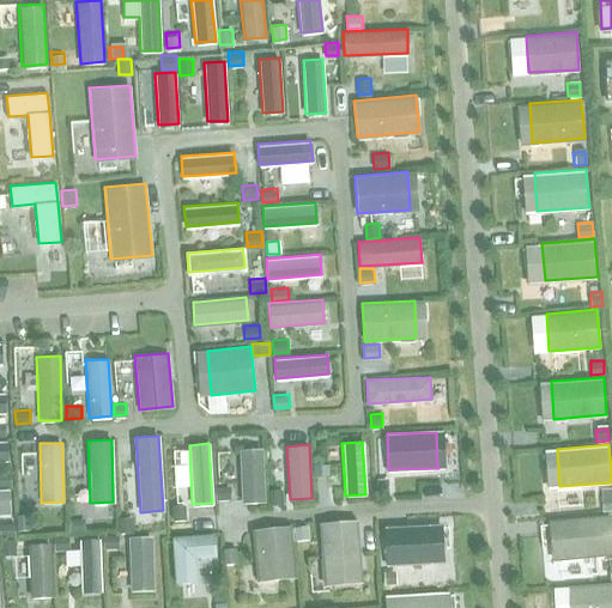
[(261,448),(240,449),(241,503),(264,502),(261,448)]
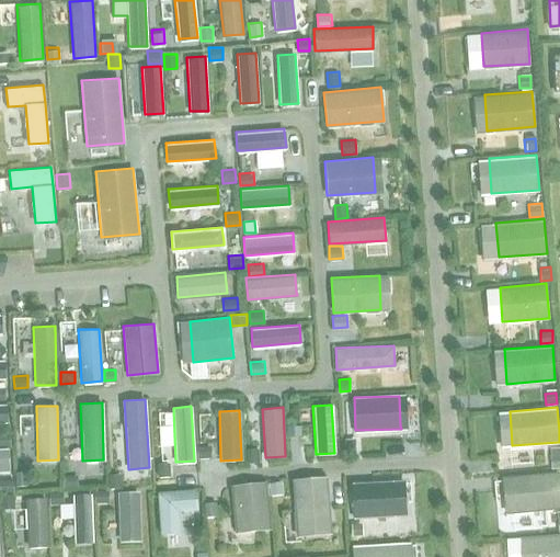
[(299,423),(286,424),(287,435),(299,434),(299,423)]
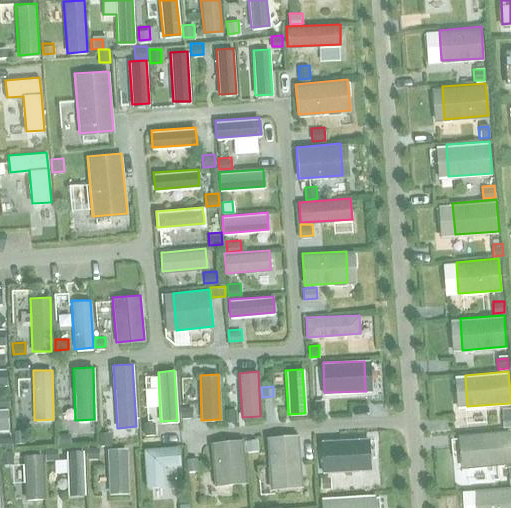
[(9,394),(0,394),(0,404),(9,405),(9,394)]
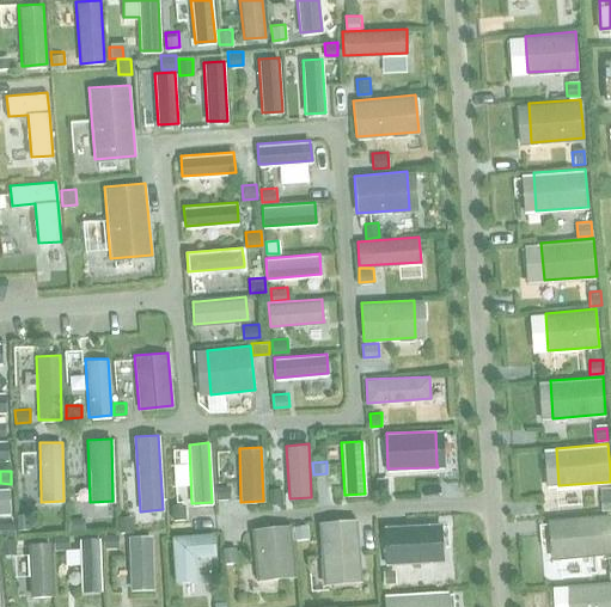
[(389,478),(377,479),(378,491),(389,491),(389,478)]
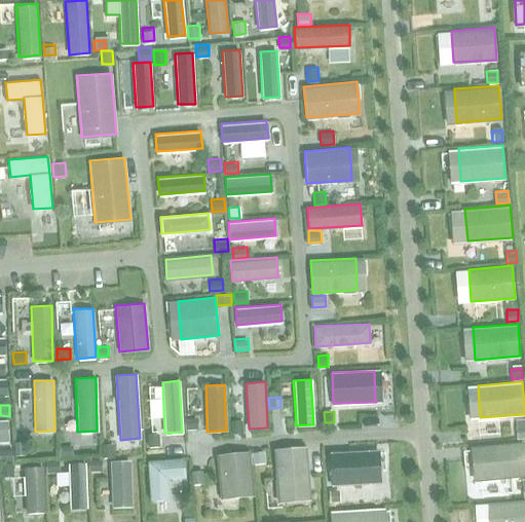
[(195,414),(185,415),(185,427),(196,427),(195,414)]
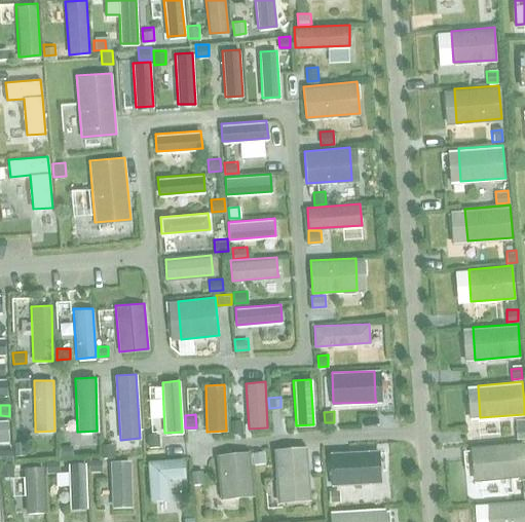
[(524,417),(516,418),(517,438),(524,437),(524,417)]
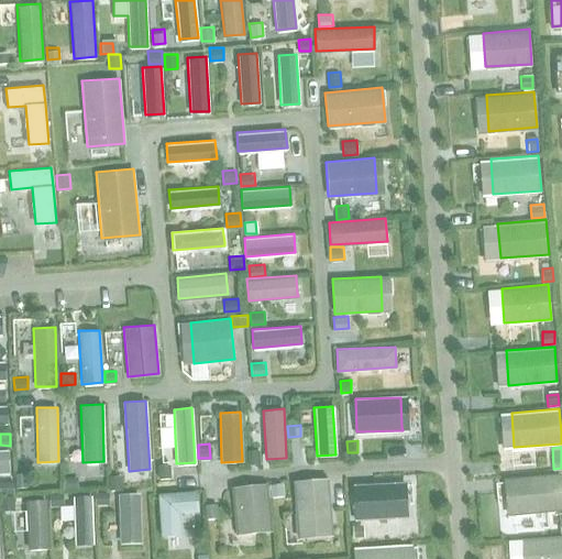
[(259,448),(246,449),(248,463),(260,462),(259,448)]
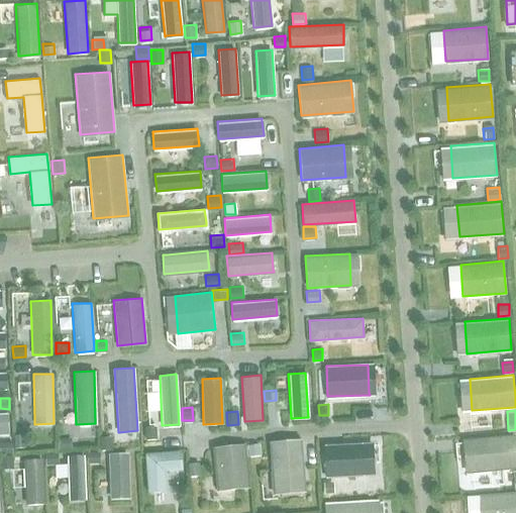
[(156,424),(144,425),(145,438),(157,437),(156,424)]
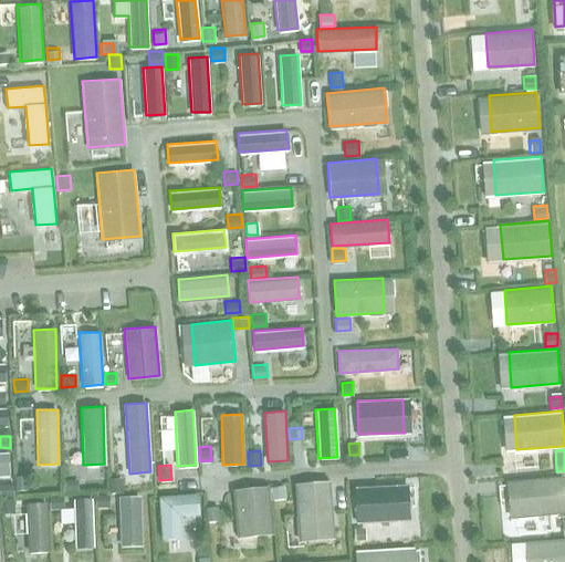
[(30,475),(14,475),(14,489),(30,488),(30,475)]
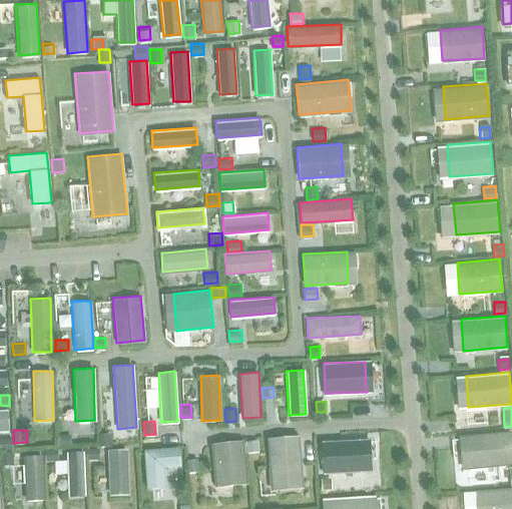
[(511,430),(467,434),(470,468),(511,463),(511,430)]
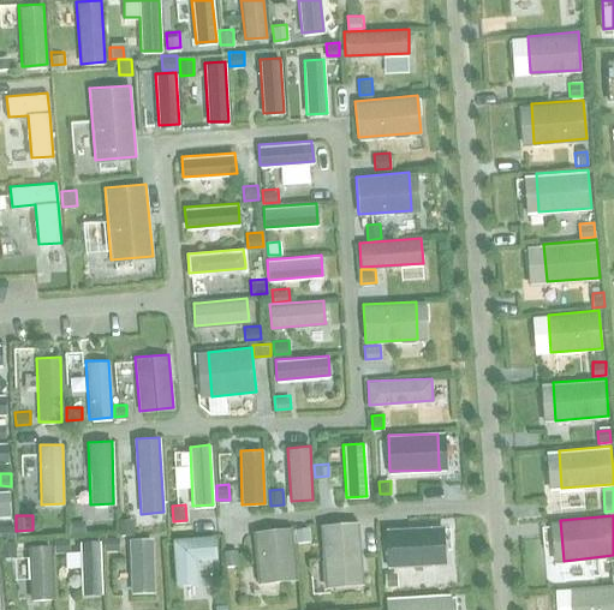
[(132,518),(119,519),(119,533),(132,532),(132,518)]
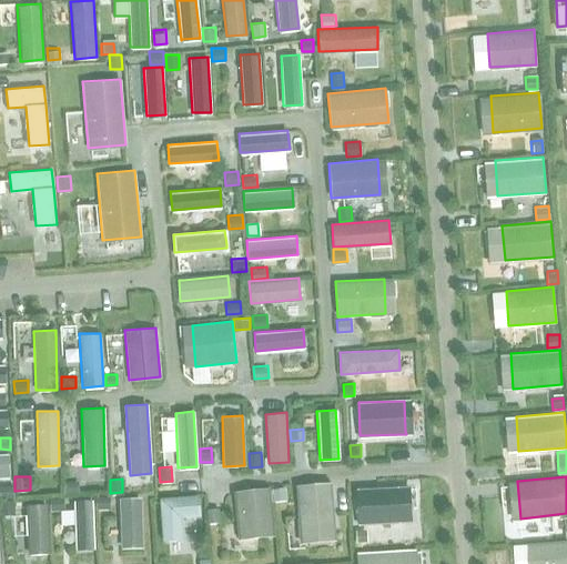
[(78,480),(64,480),(64,493),(78,492),(78,480)]
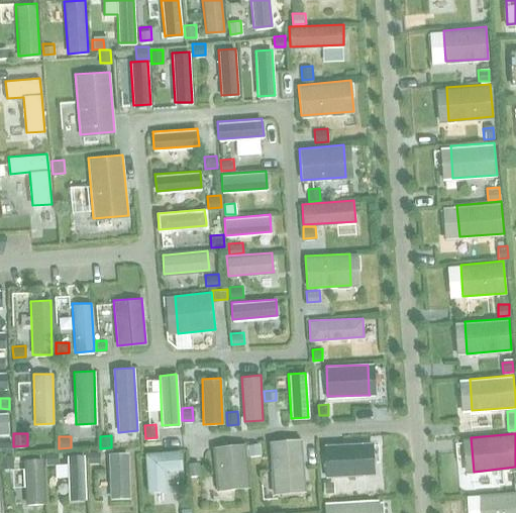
[(301,438),(269,440),(273,483),(304,481),(301,438)]
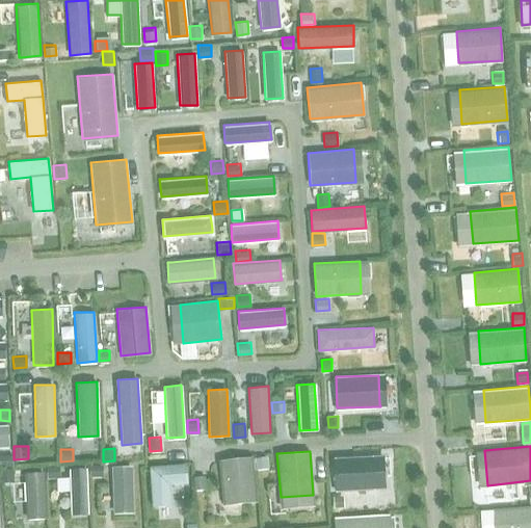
[(11,454),(0,453),(0,465),(12,465),(11,454)]
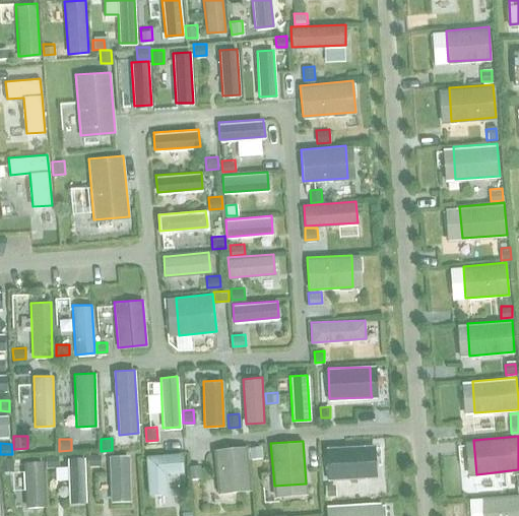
[(260,443),(249,444),(250,457),(261,456),(260,443)]
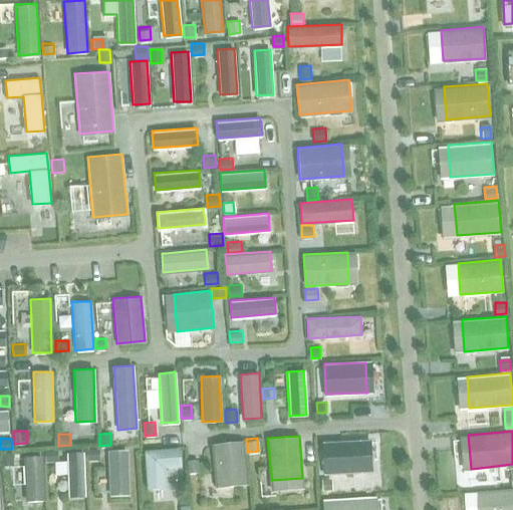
[(361,440),(322,442),(323,473),(363,472),(361,440)]
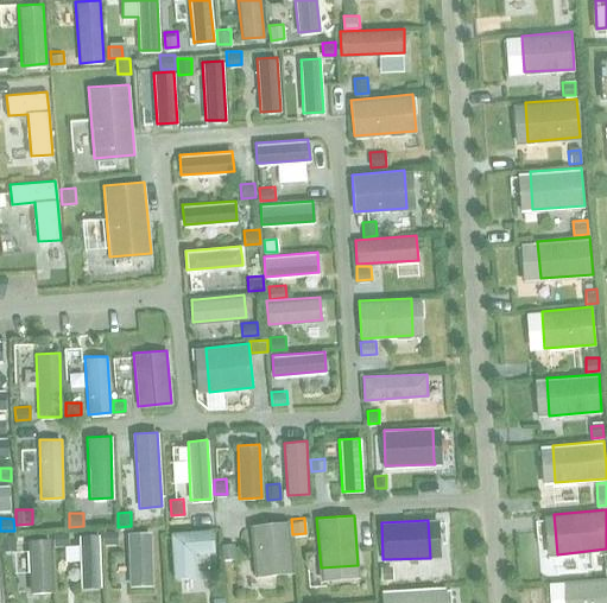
[(288,521),(250,525),(254,576),(293,571),(288,521)]
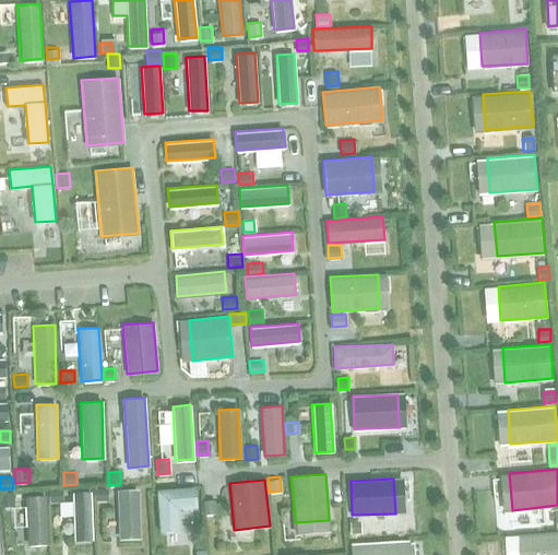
[(194,486),(156,489),(159,532),(179,530),(178,508),(197,507),(194,486)]
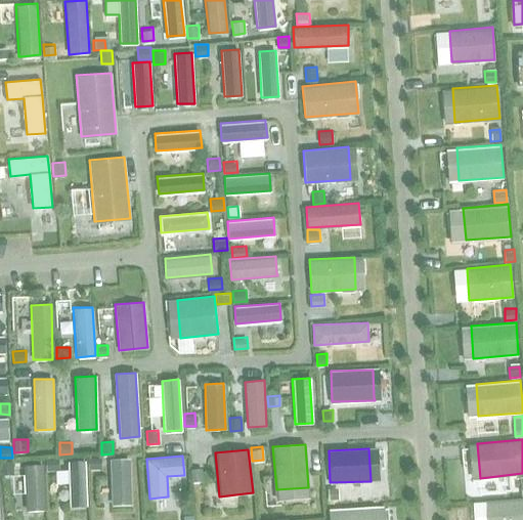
[(100,457),(87,457),(87,459),(88,468),(101,468),(100,457)]
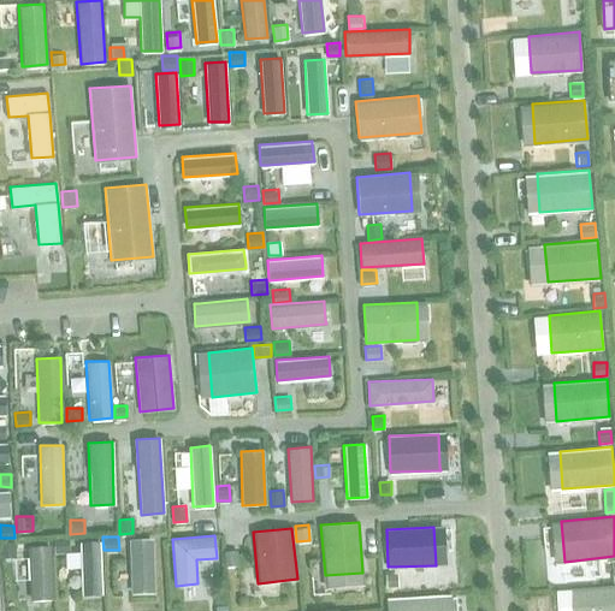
[(69,538),(53,539),(54,552),(70,551),(69,538)]
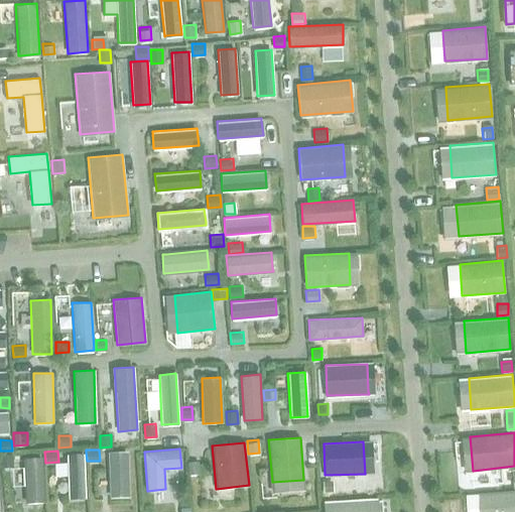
[(127,451),(108,452),(109,497),(129,496),(127,451)]
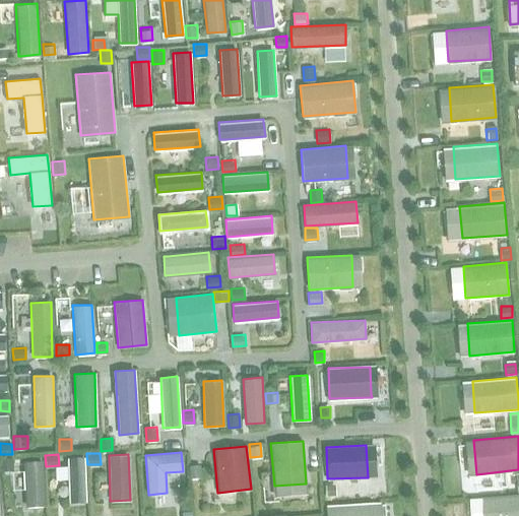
[(12,457),(1,457),(1,470),(13,469),(12,457)]
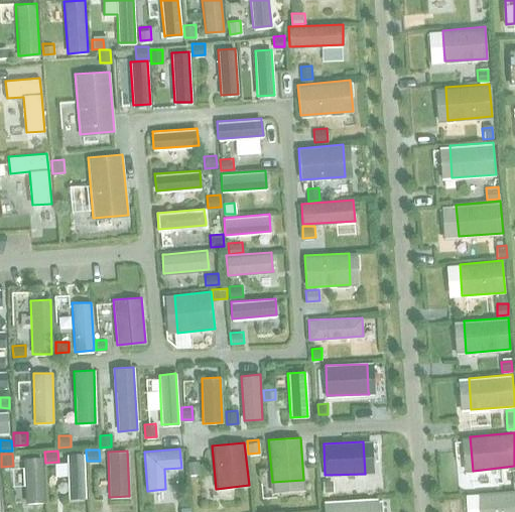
[(83,454),(67,455),(69,498),(85,497),(83,454)]
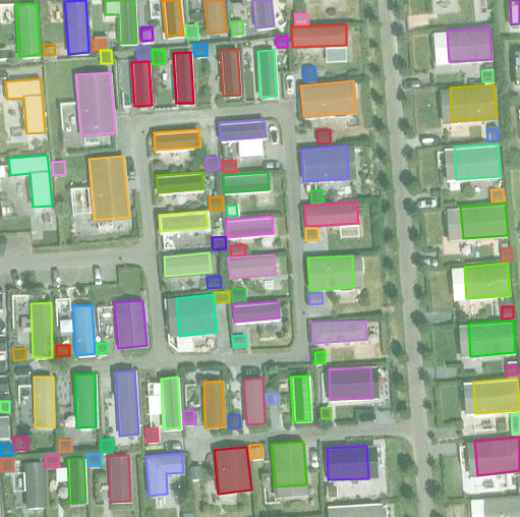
[(43,462),(23,462),(25,507),(45,506),(43,462)]
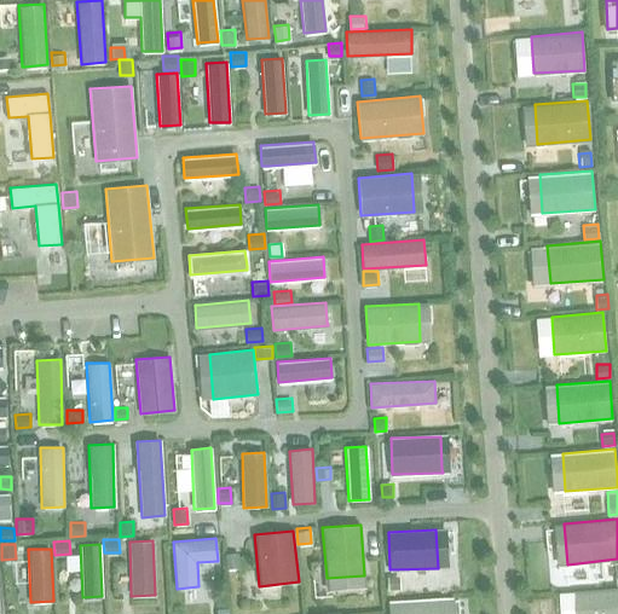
[(238,552),(225,552),(226,567),(240,567),(238,552)]
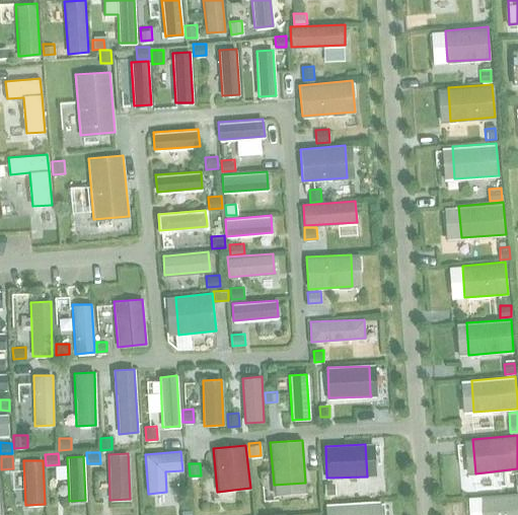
[(337,482),(326,482),(326,493),(337,493),(337,482)]
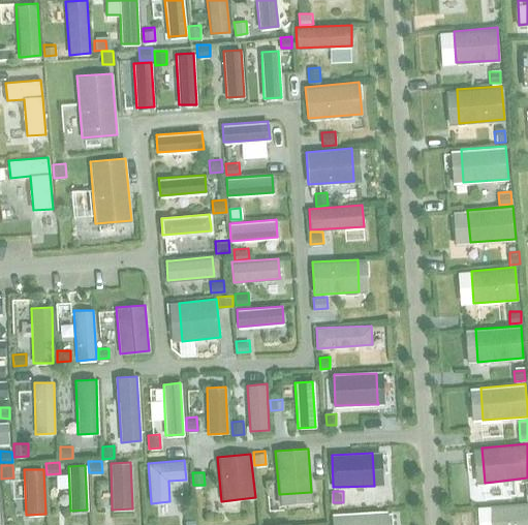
[(527,502),(490,505),(491,524),(527,524),(527,502)]
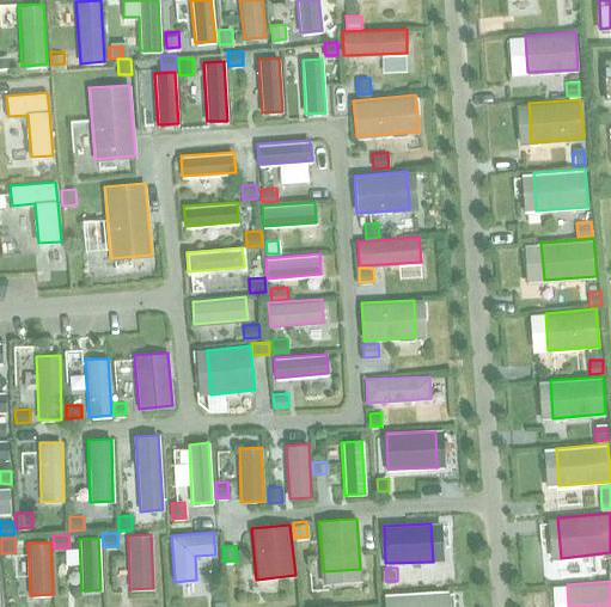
[(437,606),(435,590),(383,594),(383,606),(437,606)]
